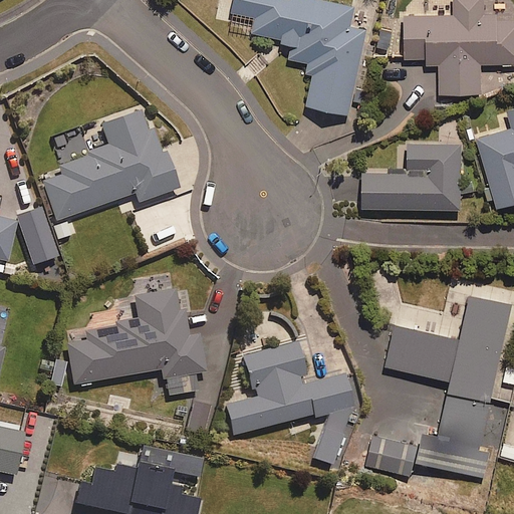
[(350,24),(354,5),(330,0),(233,0),(231,10),(254,15),(251,31),(293,40),(289,57),(306,61),(304,71),(314,73),(307,104),(348,112),(366,28),(350,24)]
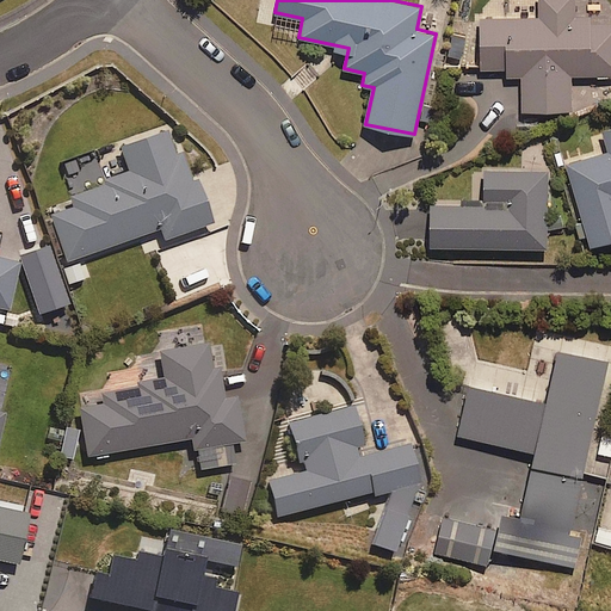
[(610,17),(575,18),(574,0),(538,0),(539,16),(480,17),(481,68),(507,68),(507,78),(522,78),(523,110),(572,109),(572,74),(610,73),(610,17)]
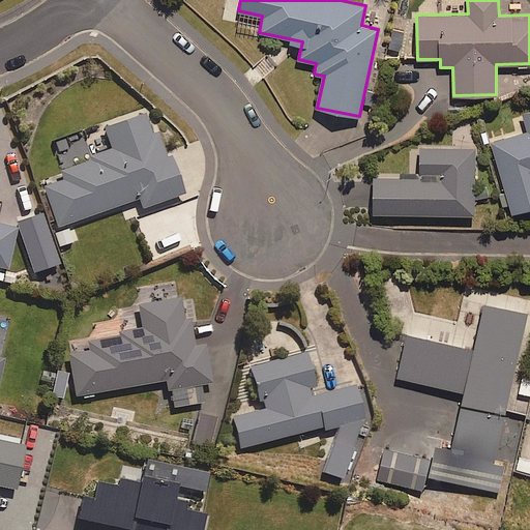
[(529,111),(523,113),(528,130),(491,141),(511,212),(529,207),(529,111)]
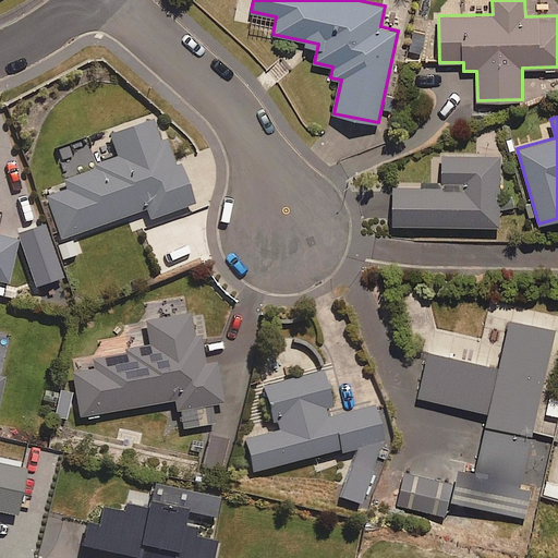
[(63,187),(44,194),(60,239),(67,257),(79,253),(72,234),(145,208),(149,219),(193,203),(179,164),(174,165),(165,138),(159,141),(150,118),(107,133),(117,160),(61,181),(63,187)]
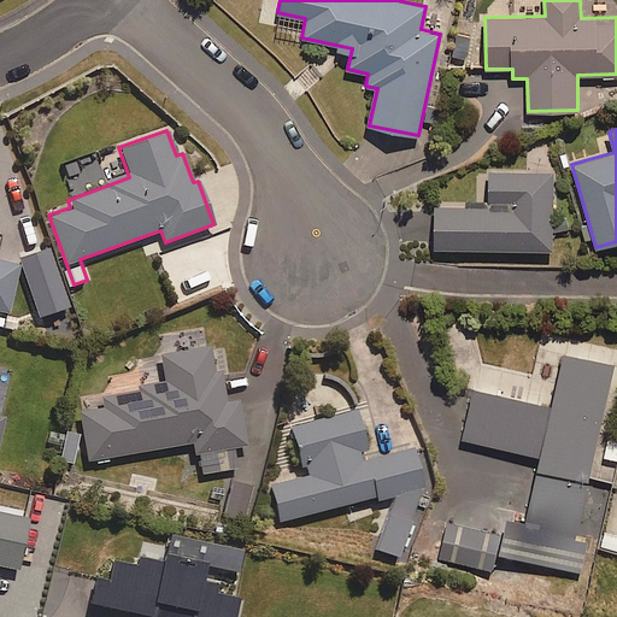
[(552,250),(553,171),(489,171),(489,206),(435,205),(435,248),(552,250)]
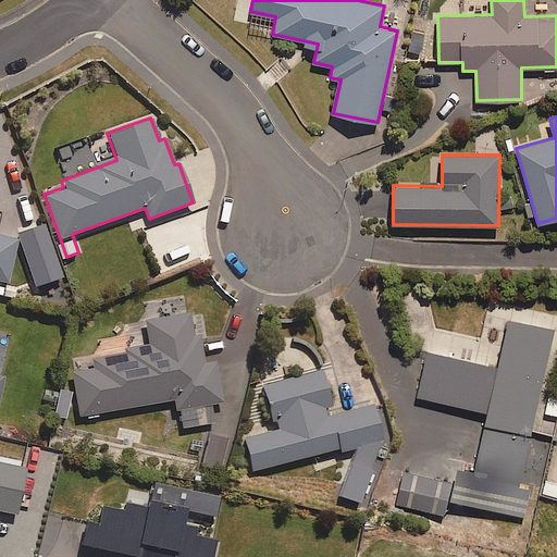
[(0,280),(7,282),(16,239),(0,236),(0,280)]
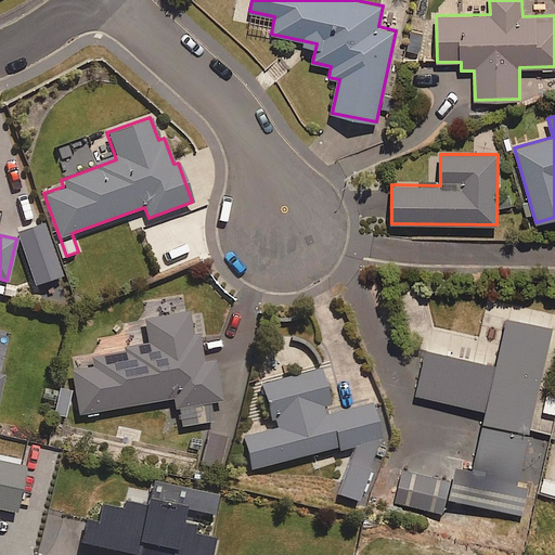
[(92,349),(68,355),(69,360),(80,416),(173,398),(179,427),(213,421),(209,403),(221,400),(214,360),(203,362),(197,333),(192,334),(188,311),(143,320),(147,345),(93,356),(92,349)]
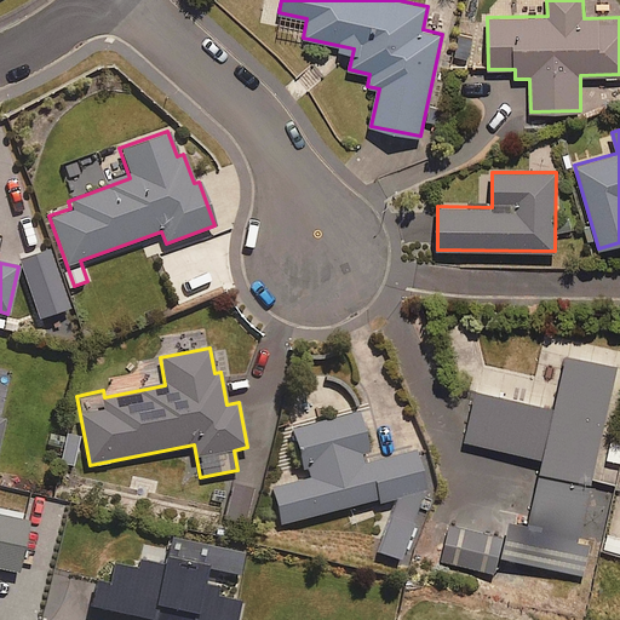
[(478,390),(466,441),(544,458),(529,523),(511,520),(503,556),(583,574),(590,544),(577,541),(616,367),(567,355),(555,407),(478,390)]
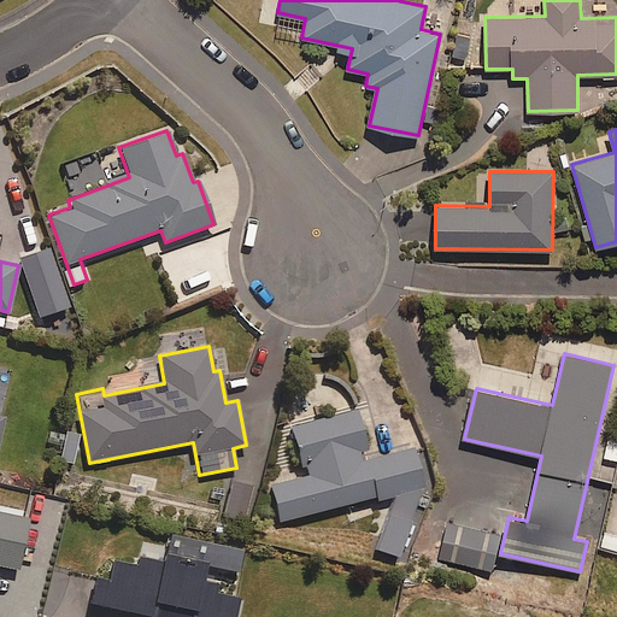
[(366,450),(356,409),(289,425),(299,460),(305,459),(307,469),(268,480),(278,522),(393,492),(385,529),(410,522),(422,487),(412,447),(362,460),(359,452),(366,450)]
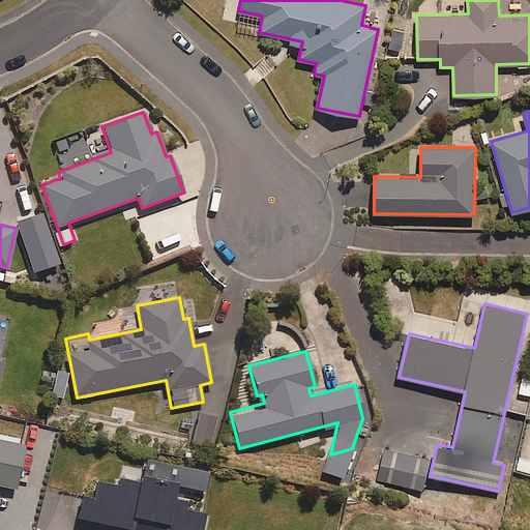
[(62,399),(67,374),(57,371),(51,395),(62,399)]
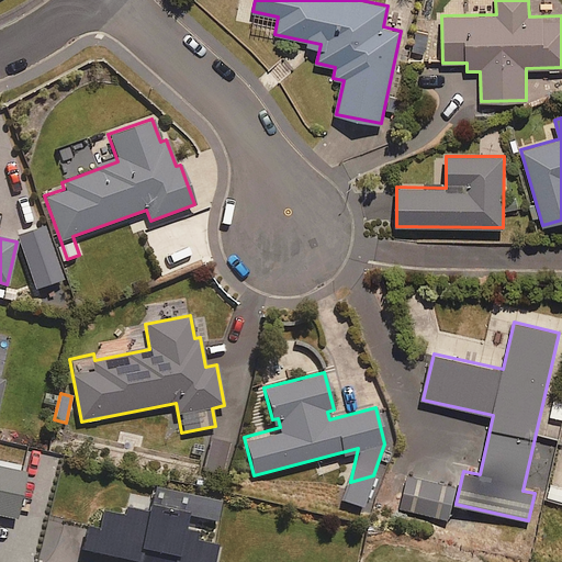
[(222,474),(228,442),(209,438),(203,470),(222,474)]
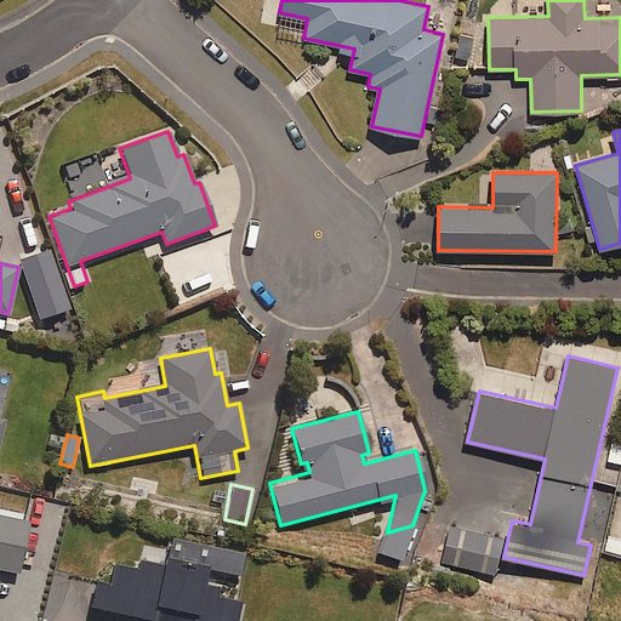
[(0,569),(16,574),(27,524),(0,518),(0,569)]
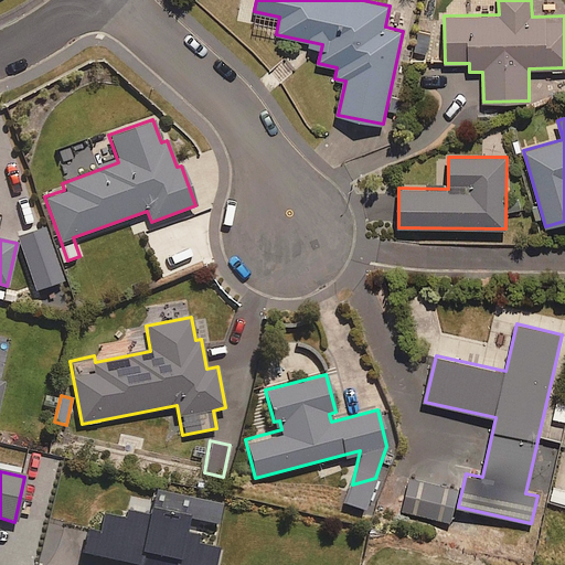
[(450,523),(454,512),(458,490),(411,478),(403,511),(450,523)]
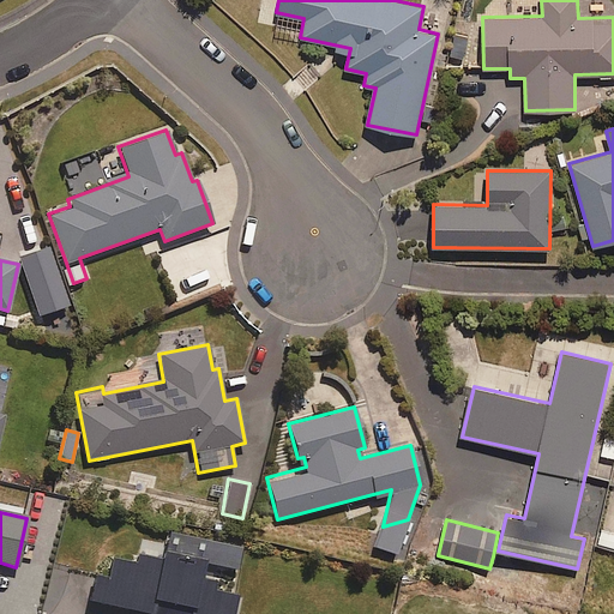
[(613,548),(613,530),(601,528),(596,545),(613,548)]
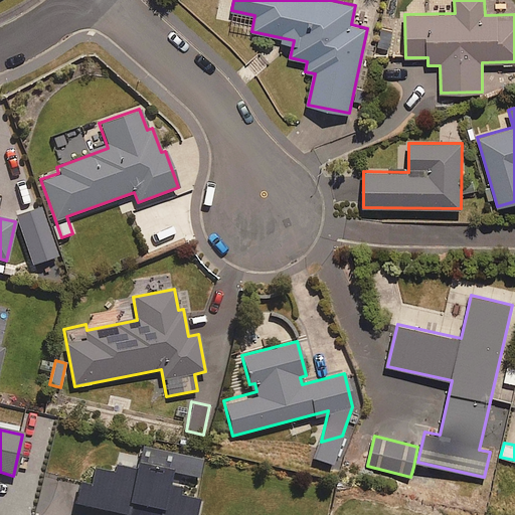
[(194,514),(198,499),(177,495),(179,487),(167,484),(170,472),(197,477),(201,459),(142,447),(137,470),(115,465),(113,471),(95,467),(91,485),(79,482),(74,504),(132,514),(194,514)]
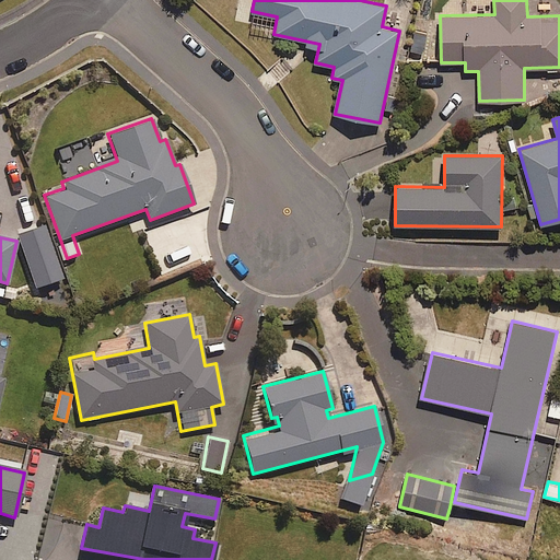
[(450,508),(446,518),(444,528),(469,535),(475,513),(450,508)]
